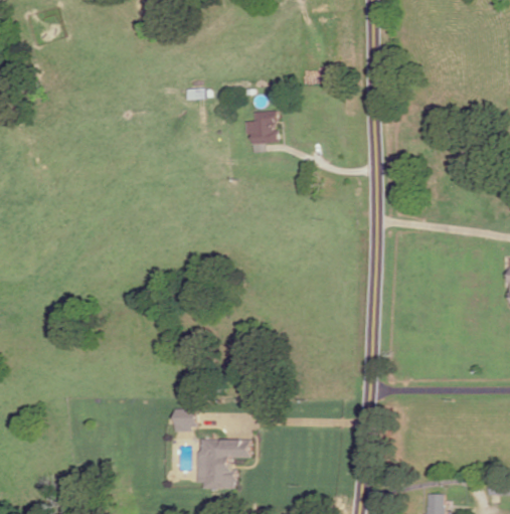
[(253,115),(276,114),(276,124),(270,125),(271,132),(277,132),(278,145),(251,147),(250,134),(245,135),(245,124),(255,123),(253,115)]
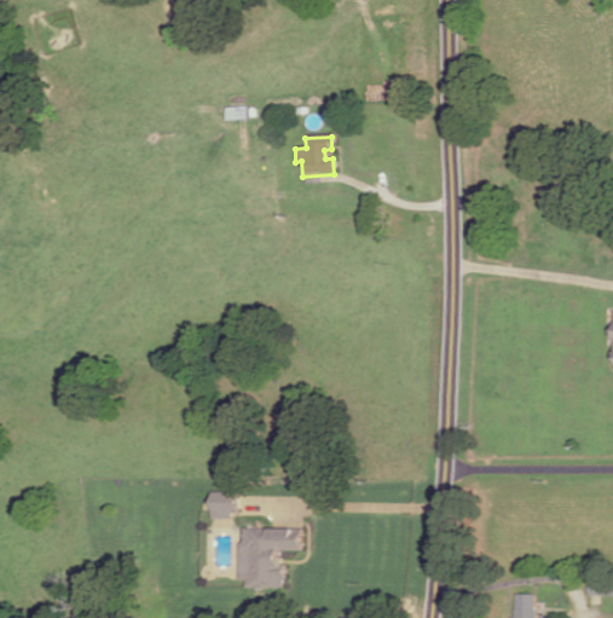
[(237,491),(210,492),(210,517),(237,517),(237,491)]
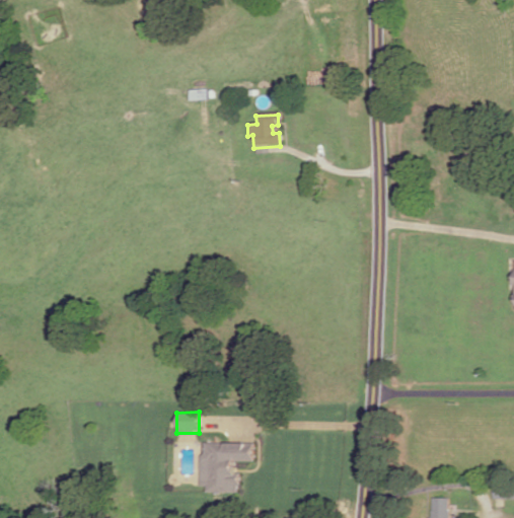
[(252,461),(252,443),(201,443),(201,492),(237,492),(237,473),(233,472),(233,461),(252,461)]
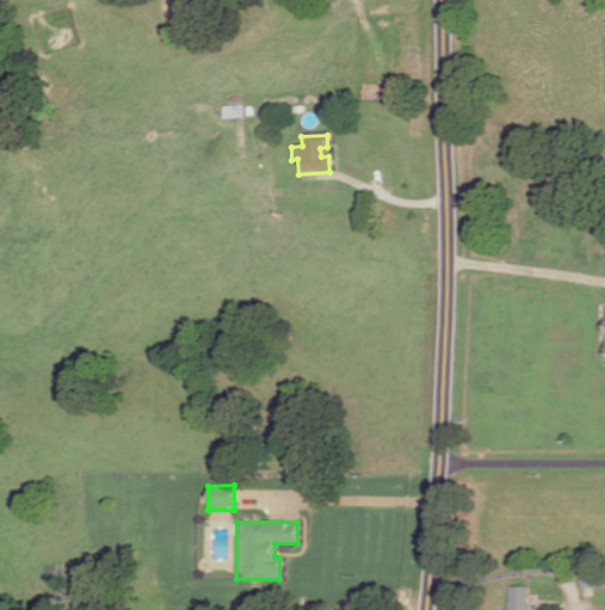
[(604,587),(604,571),(576,571),(576,586),(604,587)]
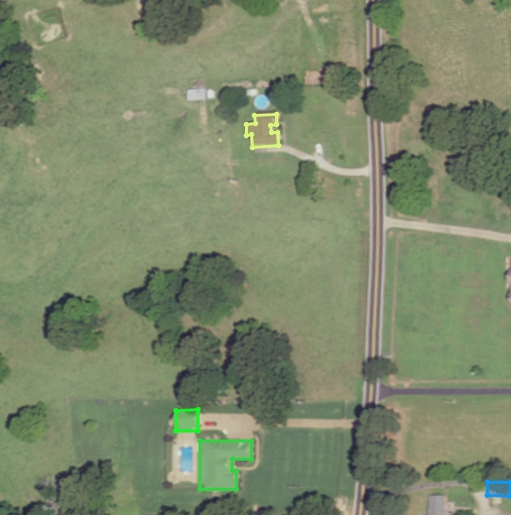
[(443,514),(443,495),(426,495),(426,514),(443,514)]
